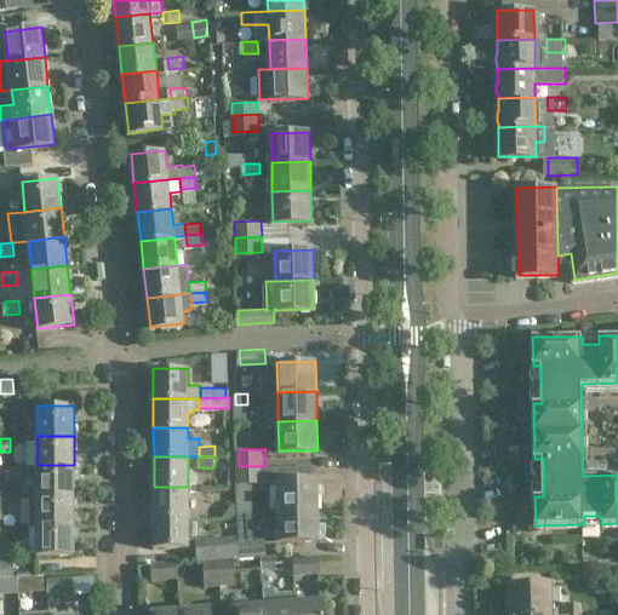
[(38,494),(74,494),(74,465),(38,465),(38,494)]
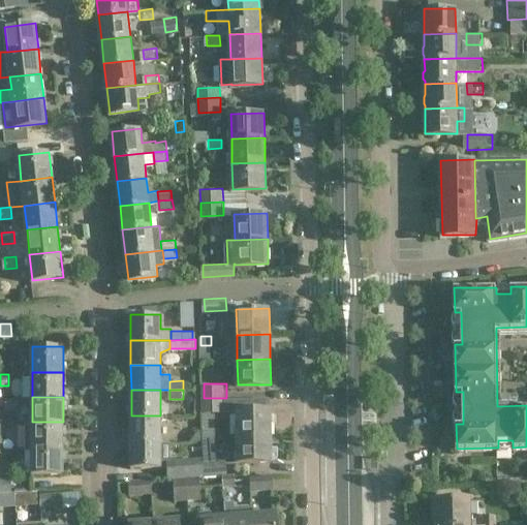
[(20,398),(6,398),(6,408),(20,408),(20,398)]
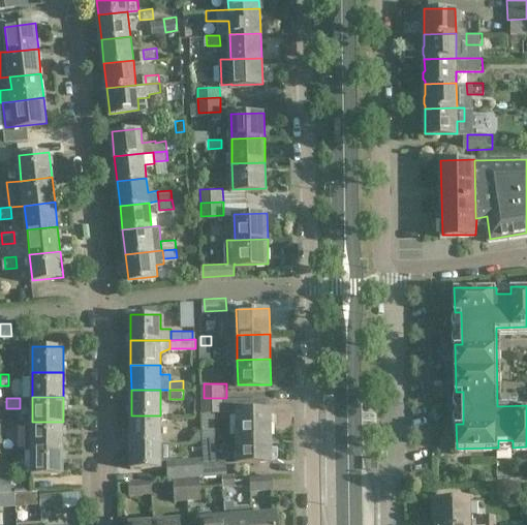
[(226,411),(226,398),(204,398),(204,411),(226,411)]
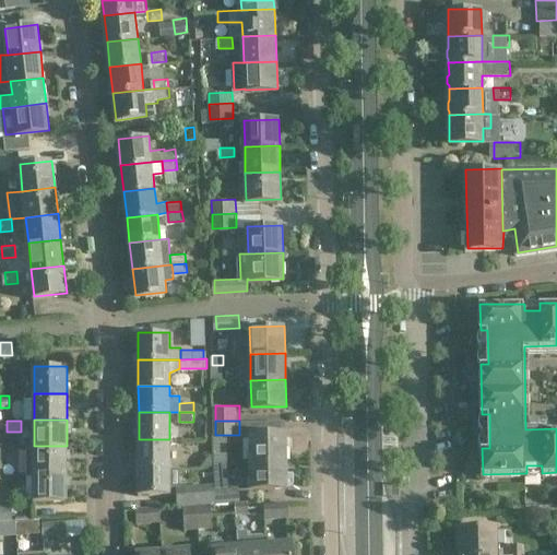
[(286,433),(251,433),(251,460),(286,459),(286,433)]
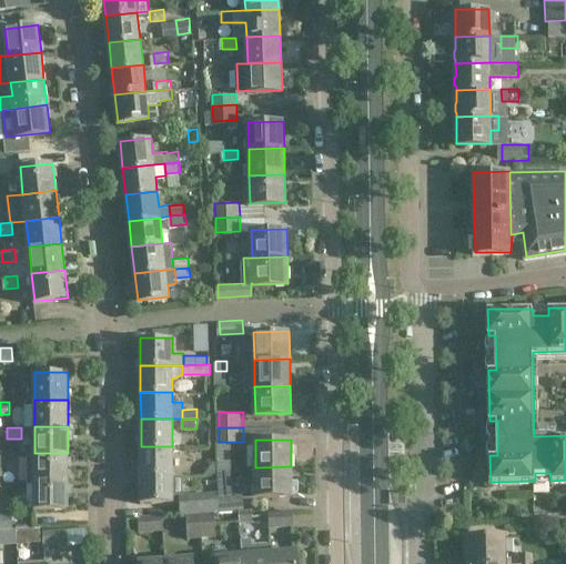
[(141,446),(141,473),(172,473),(172,446),(141,446)]
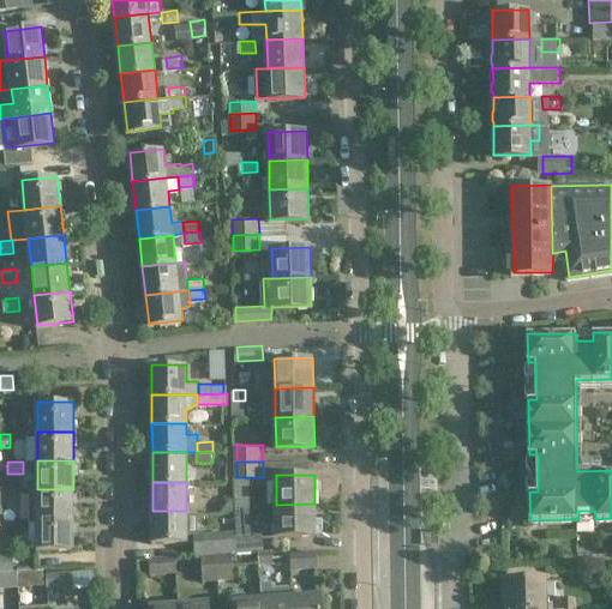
[(30,489),(30,518),(37,518),(73,518),(73,489),(37,489),(30,489)]
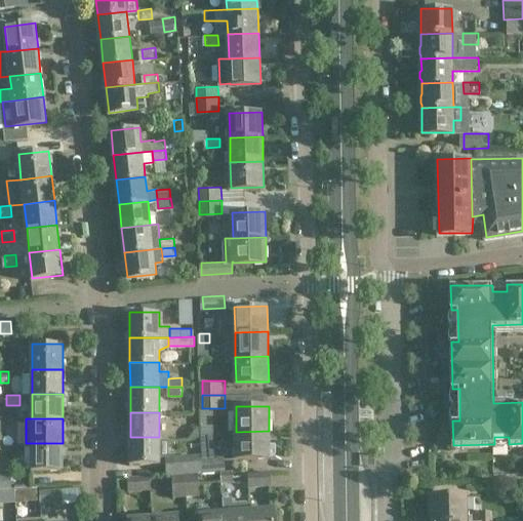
[(193,425),(189,429),(189,436),(200,435),(199,425),(193,425)]
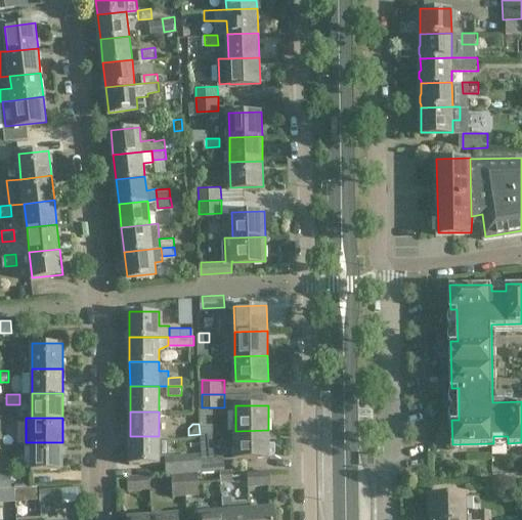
[(236,456),(269,456),(268,430),(235,431),(236,456)]
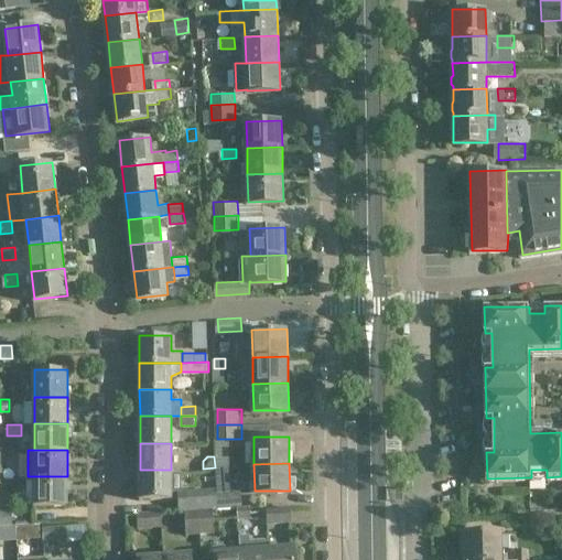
[(140,497),(171,497),(171,470),(140,470),(140,497)]
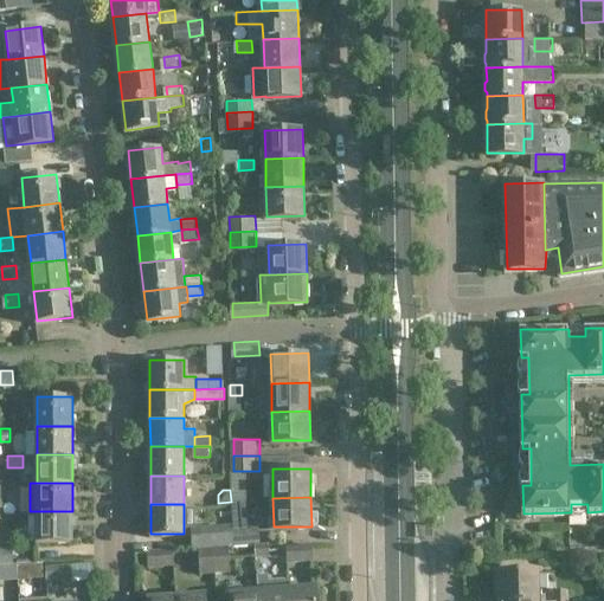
[(37,511),(37,541),(72,541),(72,511),(37,511)]
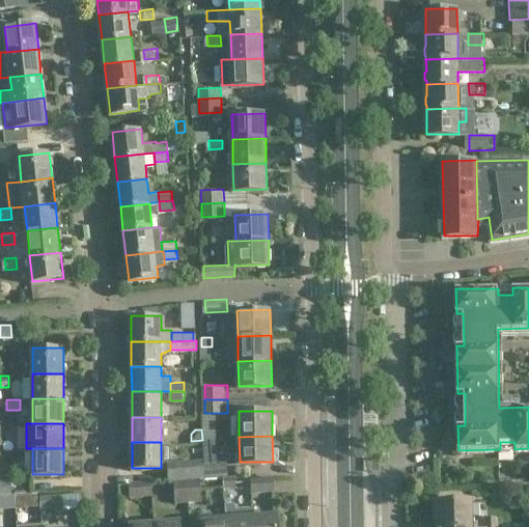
[(202,475),(201,459),(169,461),(170,478),(202,475)]
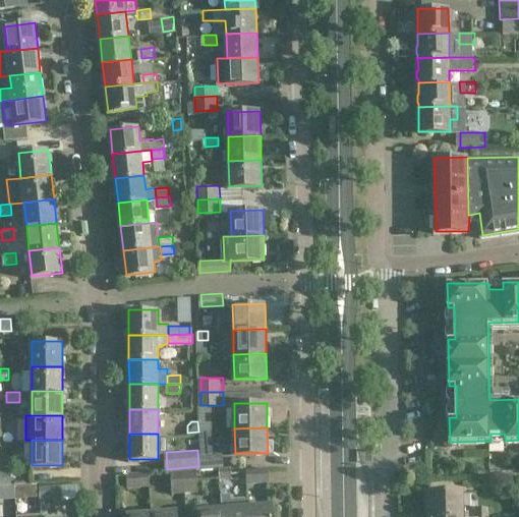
[(223,464),(222,452),(200,454),(202,466),(223,464)]
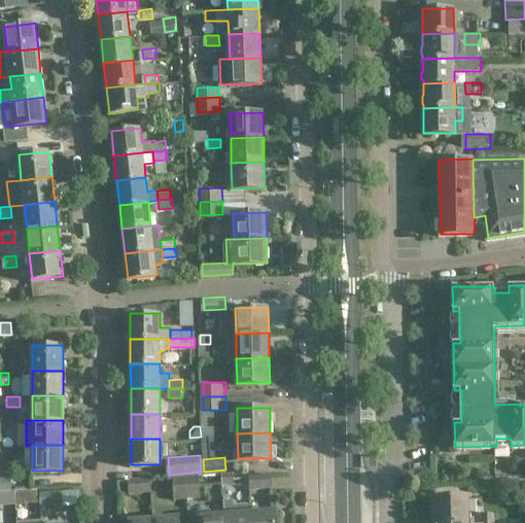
[(235,482),(235,472),(222,472),(223,482),(235,482)]
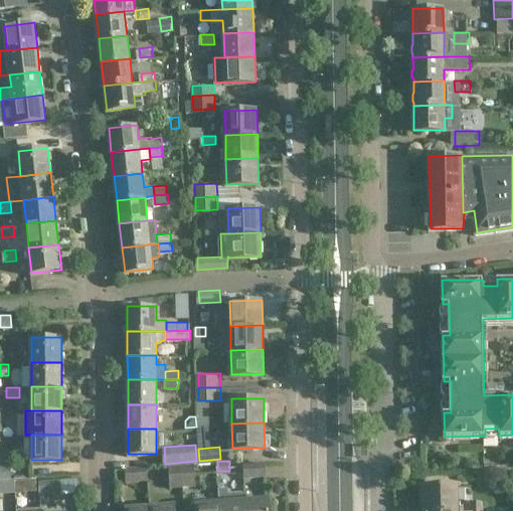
[(243,463),(244,475),(267,474),(266,461),(243,463)]
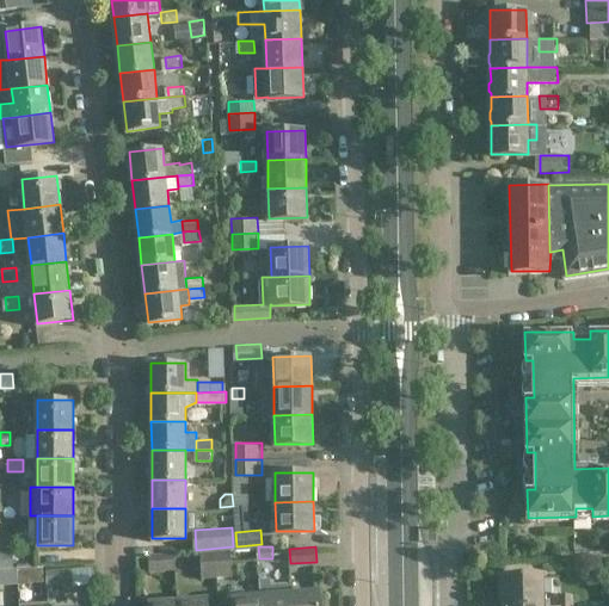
[(234,574),(232,548),(216,549),(219,575),(234,574)]
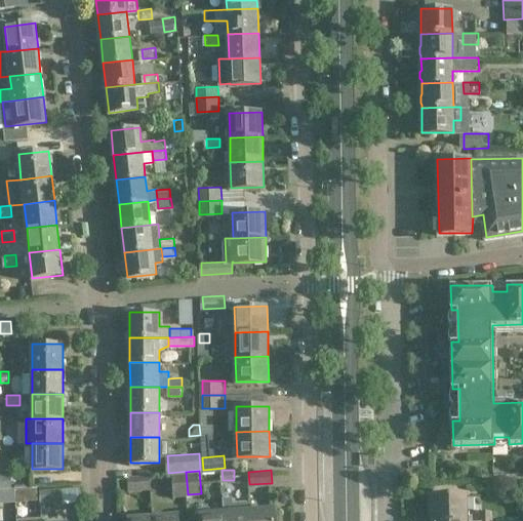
[(188,494),(186,472),(173,473),(174,495),(188,494)]
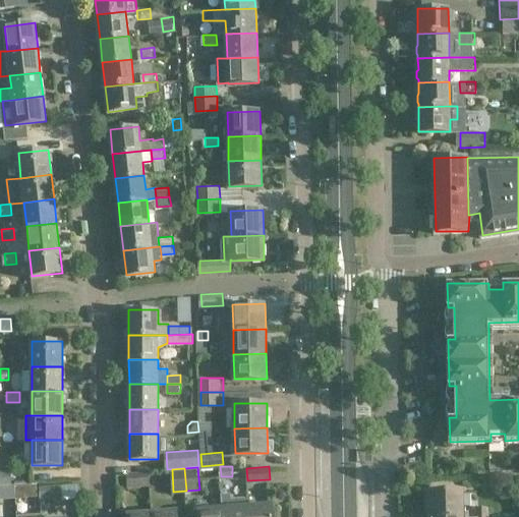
[(0,470),(0,482),(12,482),(11,470),(0,470)]
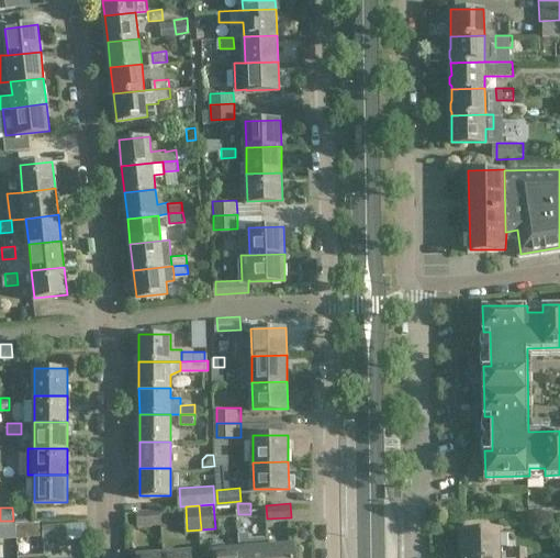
[(161,508),(137,510),(138,524),(163,522),(161,508)]
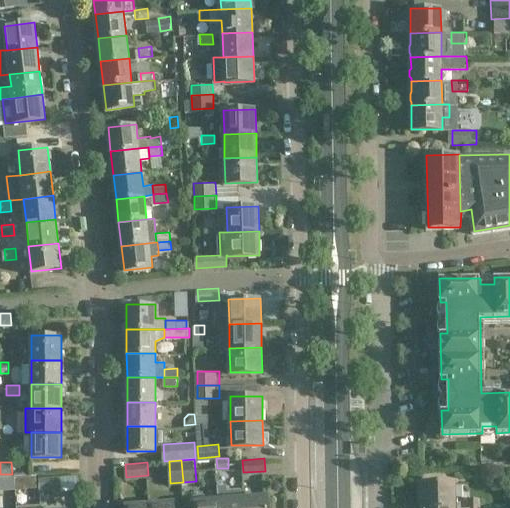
[(16,475),(16,483),(28,481),(28,474),(16,475)]
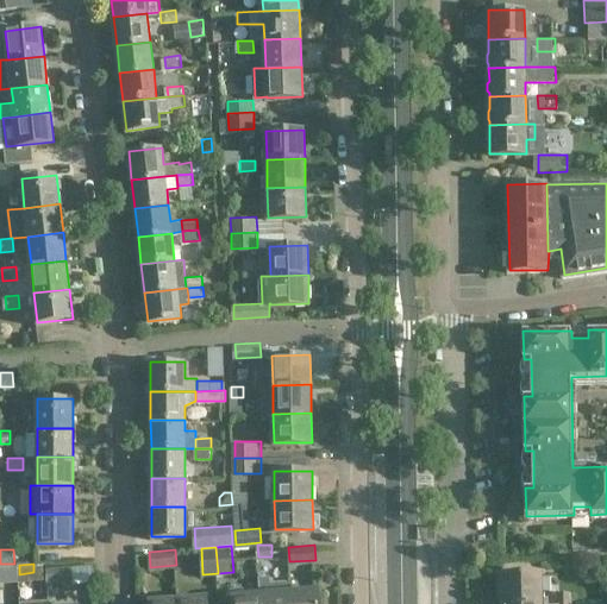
[(74,579),(73,565),(47,566),(48,580),(74,579)]
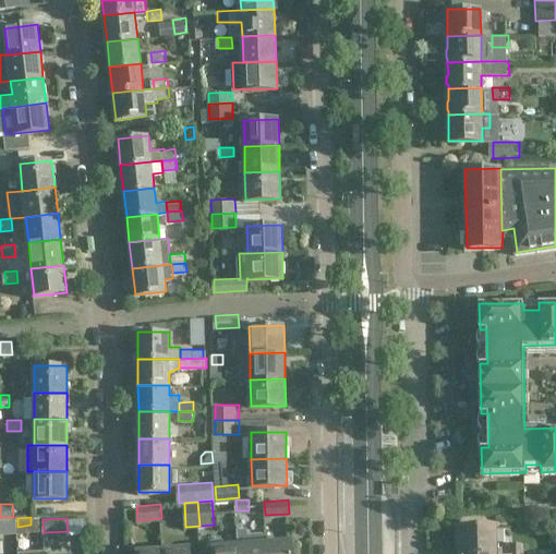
[(495,524),(461,524),(462,553),(500,552),(499,539),(495,539),(495,524)]
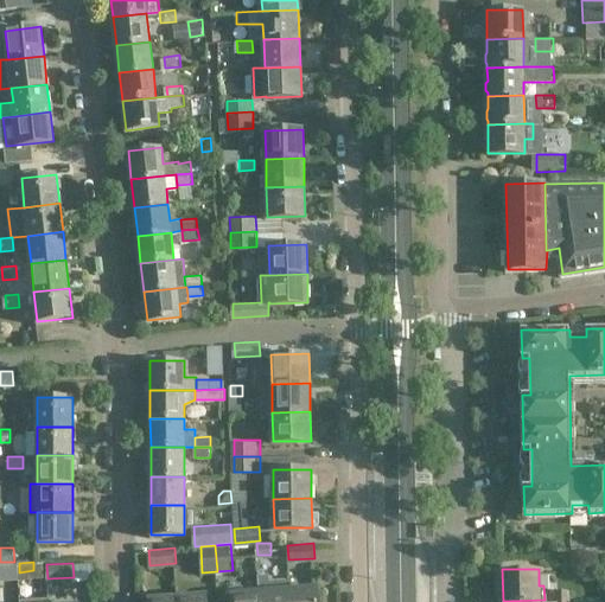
[(288,601),(288,589),(287,577),(271,578),(269,572),(259,574),(260,591),(260,601),(288,601)]
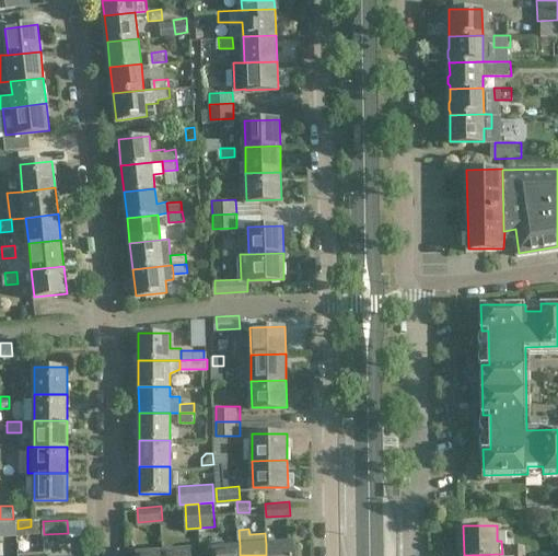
[(240,555),(240,546),(225,547),(224,539),(212,540),(212,555),(240,555)]
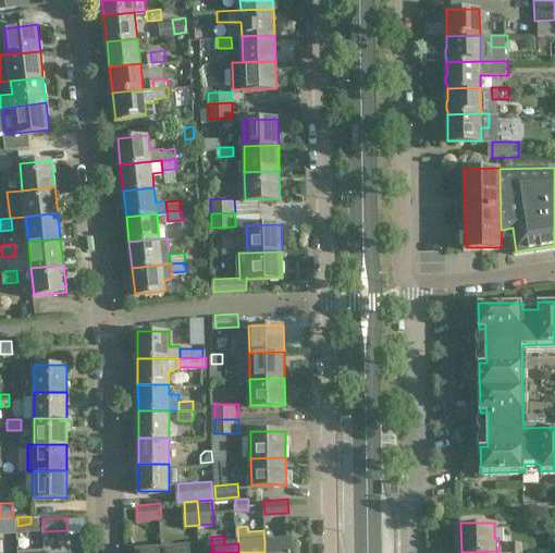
[(291,552),(291,539),(264,541),(264,552),(291,552)]
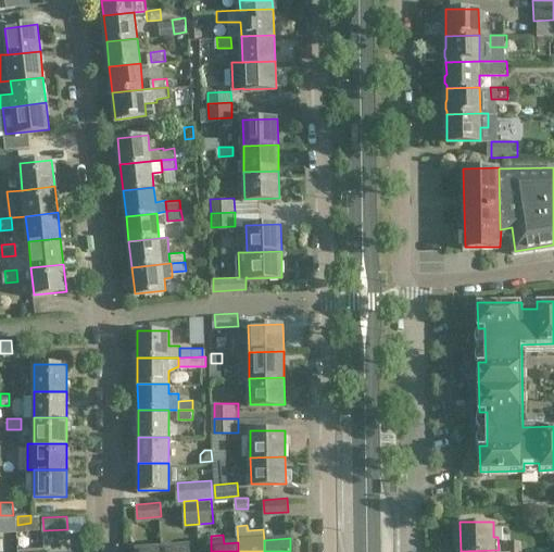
[(513,539),(507,539),(507,550),(511,550),(523,550),(523,542),(523,539),(513,539)]
